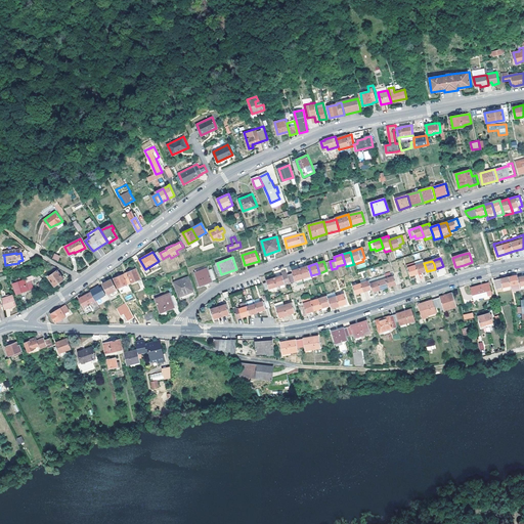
[(410,276),(419,274),(416,266),(416,263),(407,265),(408,268),(410,276)]
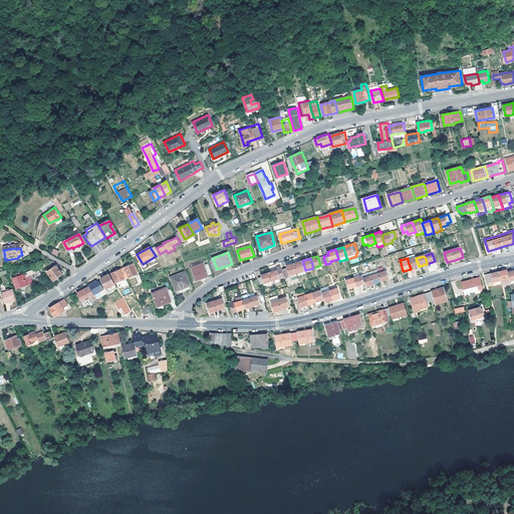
[(408,261),(411,269),(419,266),(416,258),(408,261)]
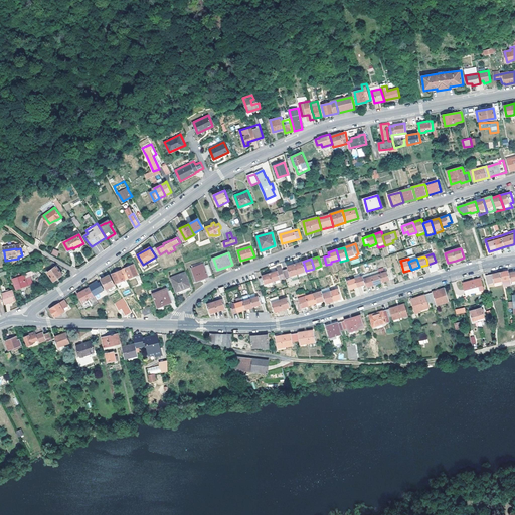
[(57,266),(58,265),(52,261),(49,263),(53,268),(48,272),(54,281),(63,274),(57,266)]
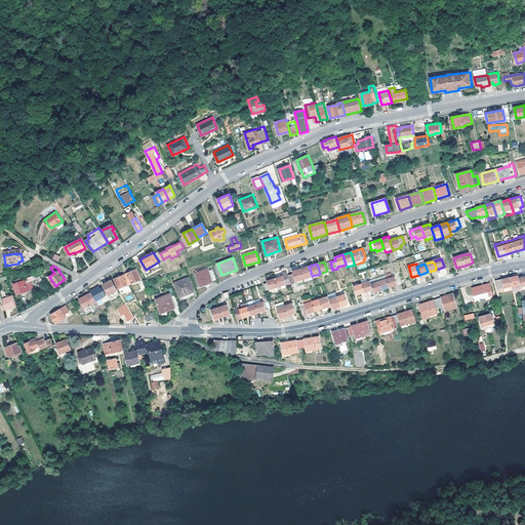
[(309,267),(300,269),(304,277),(304,279),(312,276),(310,269),(309,267)]
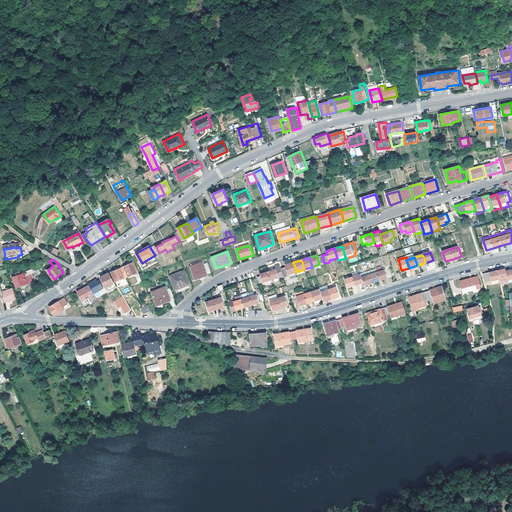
[(125,277),(131,275),(133,277),(136,275),(135,273),(136,273),(140,281),(143,279),(140,274),(140,273),(139,274),(134,262),(121,267),(125,277)]
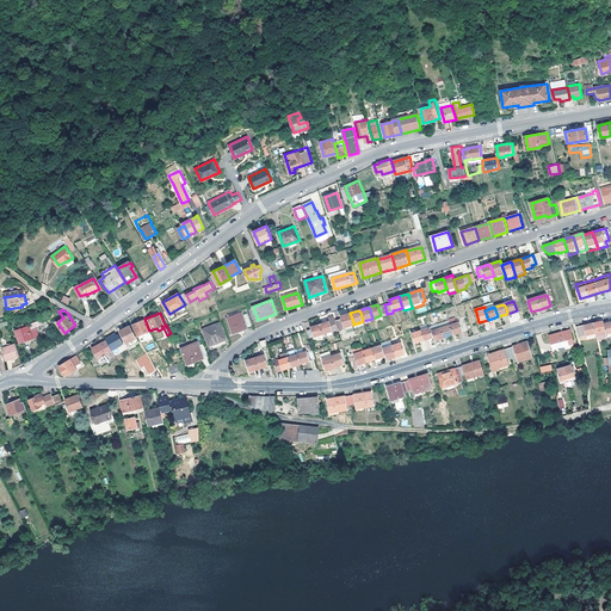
[(228,318),(233,333),(253,325),(250,316),(245,318),(242,313),(229,318),(228,318)]
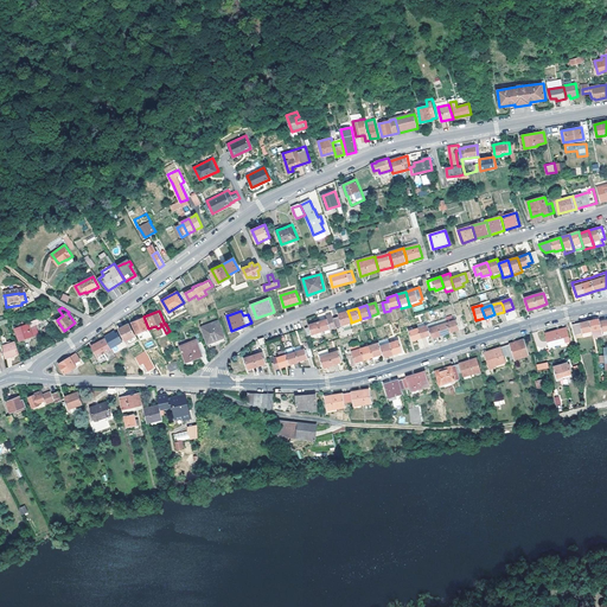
[(336,326),(337,327),(351,323),(351,320),(347,311),(338,313),(339,317),(334,318),(334,319),(336,326)]
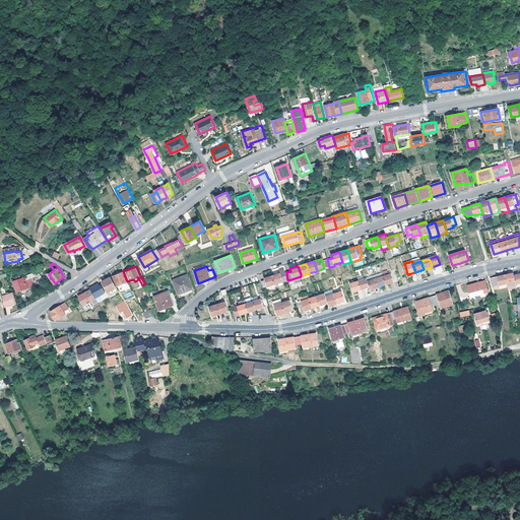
[(273,276),(275,283),(288,280),(287,279),(286,273),(286,272),(284,269),(280,271),(281,273),(273,276)]
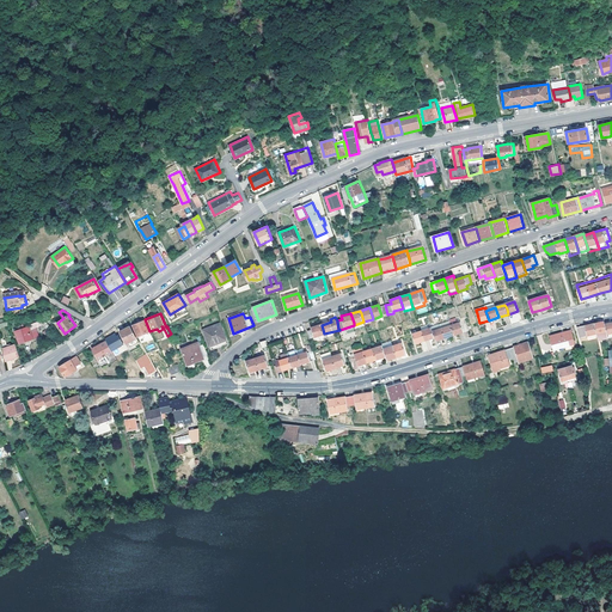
[(450,320),(450,323),(454,335),(467,331),(464,320),(457,324),(454,318),(450,320)]
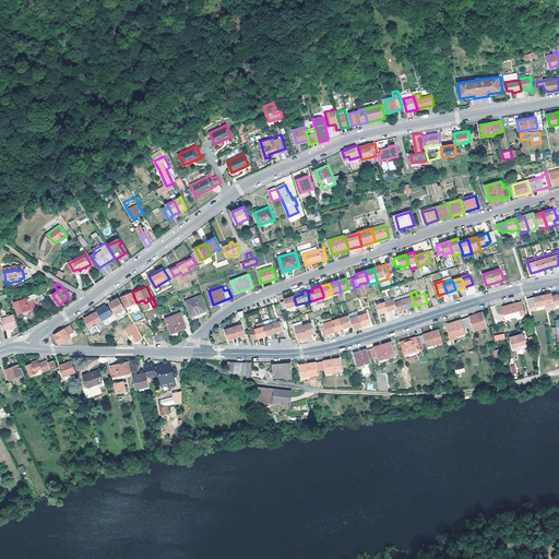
[(132,292),(121,296),(125,302),(127,307),(137,302),(132,292)]
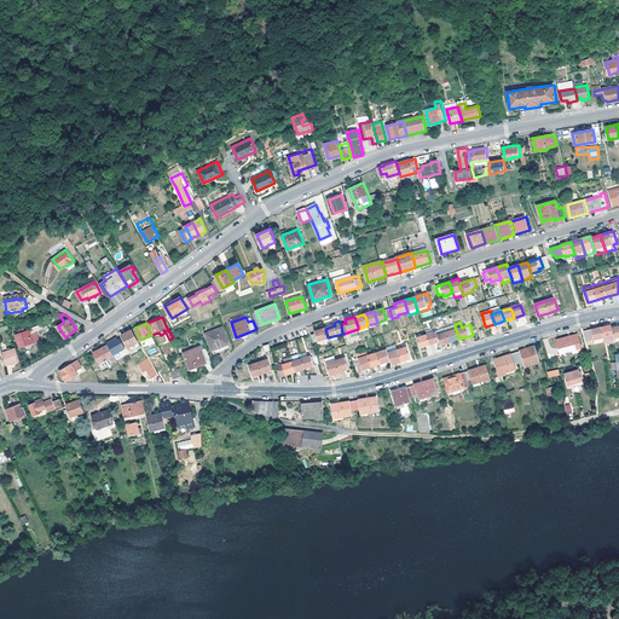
[(42,328),(44,329),(46,331),(50,334),(52,330),(47,324),(42,328)]
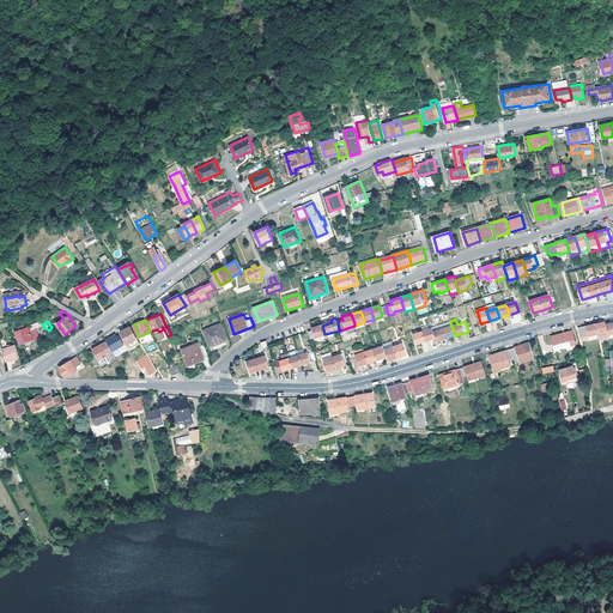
[(598,331),(599,333),(600,340),(610,338),(610,337),(608,334),(606,325),(605,321),(601,322),(595,323),(598,331)]
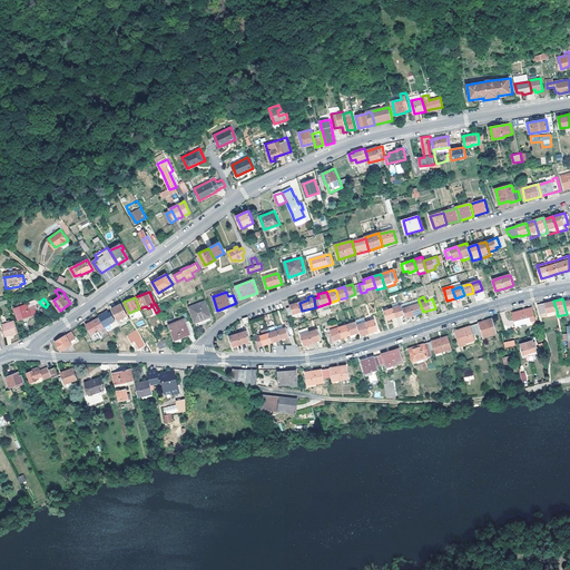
[(419,301),(411,303),(413,310),(414,315),(423,312),(419,301)]
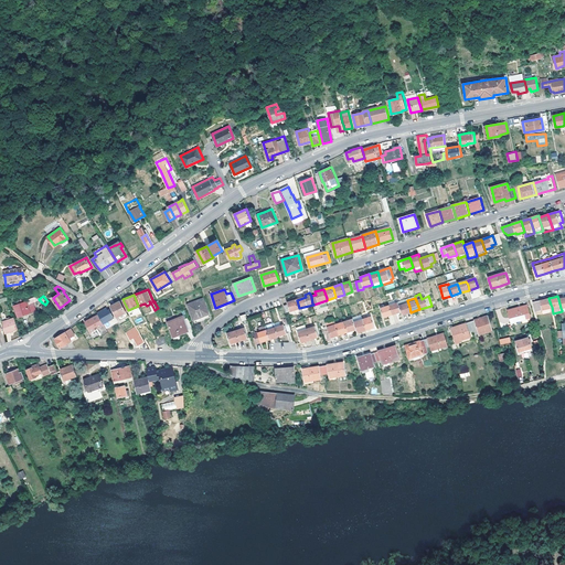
[(536,311),(552,307),(551,305),(548,298),(542,300),(533,302),(536,311)]
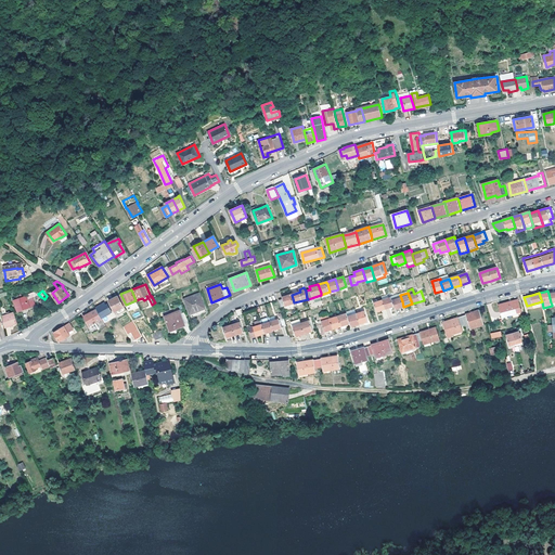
[(192,318),(206,312),(199,294),(185,298),(192,318)]
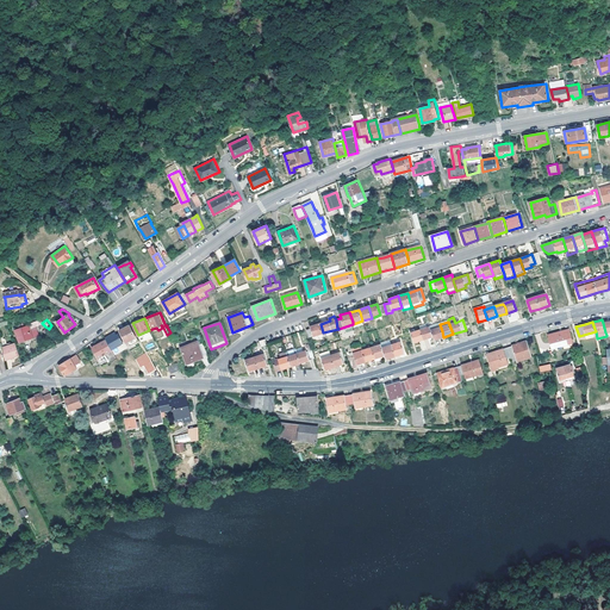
[(22,342),(39,335),(37,330),(31,331),(30,325),(26,327),(25,324),(20,325),(22,328),(17,330),(22,342)]
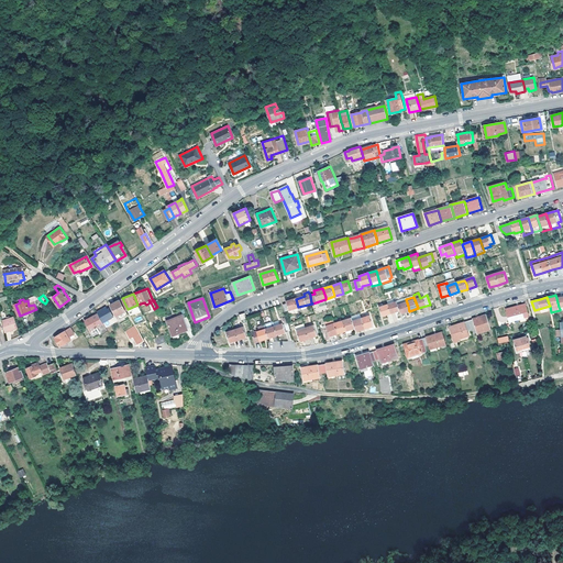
[(285,311),(298,307),(296,299),(286,301),(287,304),(283,305),(285,311)]
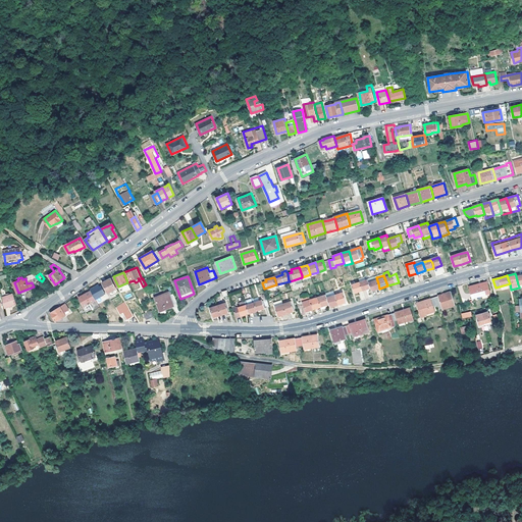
[(371,290),(371,291),(379,289),(378,283),(376,277),(368,280),(370,289),(371,290)]
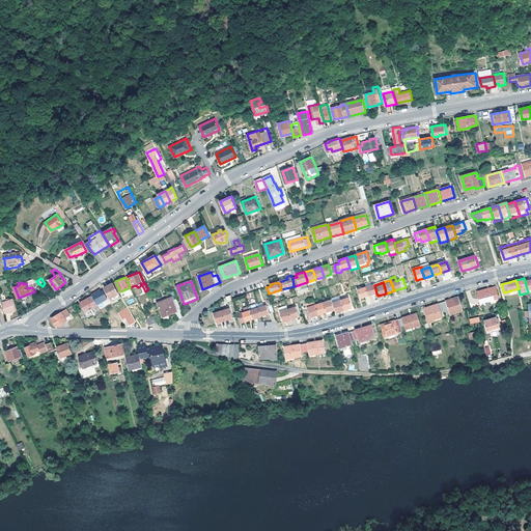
[(112,300),(117,297),(116,295),(118,292),(113,283),(105,287),(112,300)]
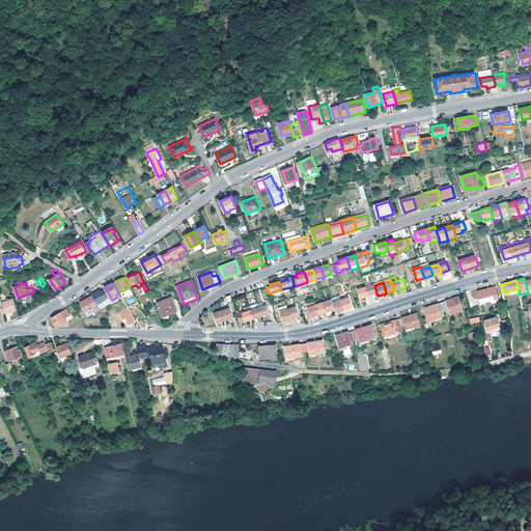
[(374,285),(366,287),(366,290),(368,296),(376,294),(374,285)]
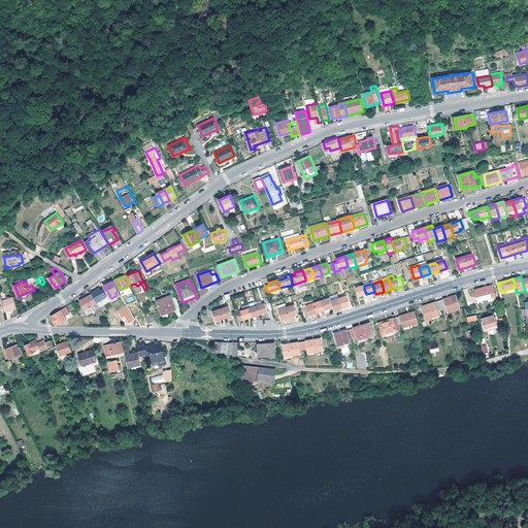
[(364,289),(364,286),(356,289),(358,297),(366,294),(364,289)]
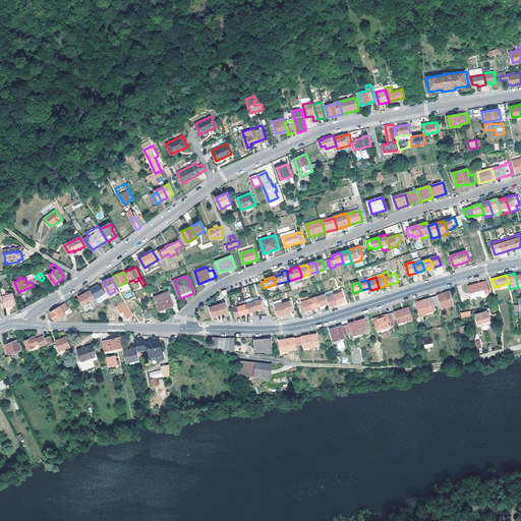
[(488,292),(485,282),(468,287),(472,297),(488,292)]
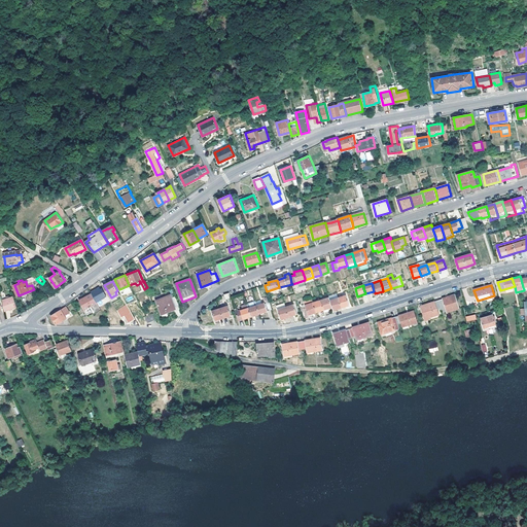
[(92,292),(92,293),(95,297),(97,301),(107,295),(103,289),(102,289),(100,287),(92,292)]
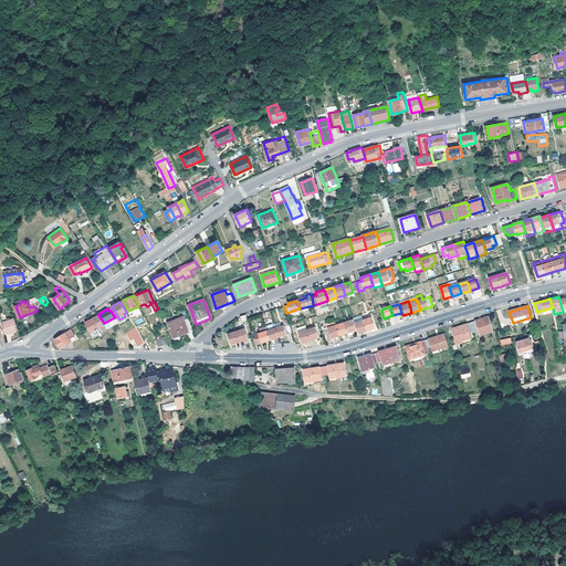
[(102,320),(98,315),(86,322),(92,333),(105,325),(104,323),(102,320)]
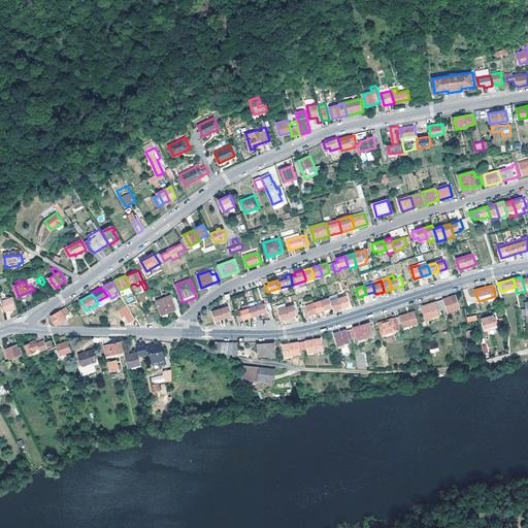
[(14,296),(4,301),(6,312),(18,307),(17,303),(14,296)]
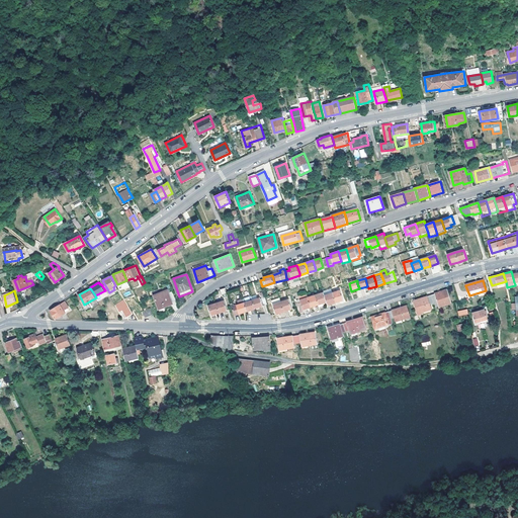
[(174,293),(173,292),(170,293),(169,290),(155,295),(161,313),(166,311),(165,307),(177,301),(174,293)]
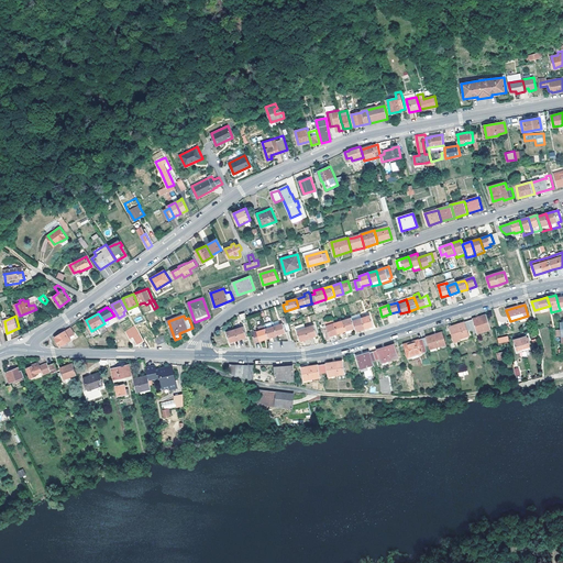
[(362,319),(364,329),(373,326),(370,316),(361,318),(362,319)]
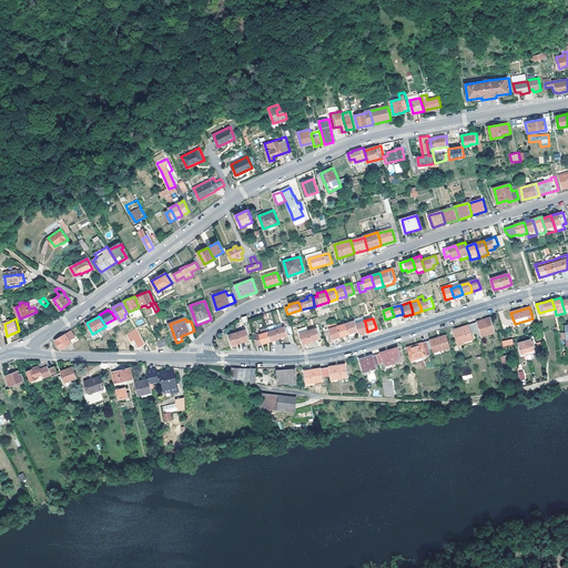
[(490,318),(474,324),(476,333),(479,332),(482,337),(495,333),(490,318)]
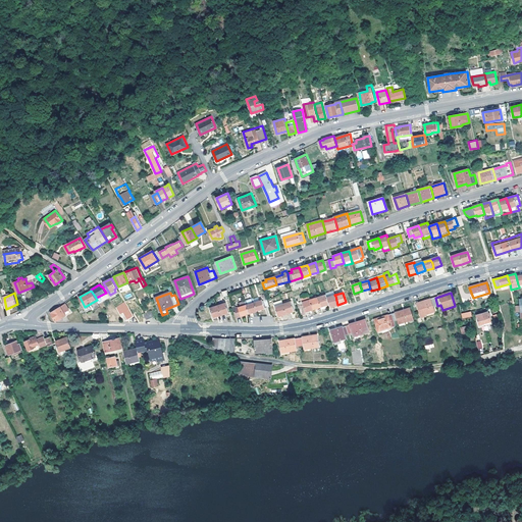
[(318,299),(321,307),(325,305),(328,304),(326,298),(326,295),(318,298),(318,299)]
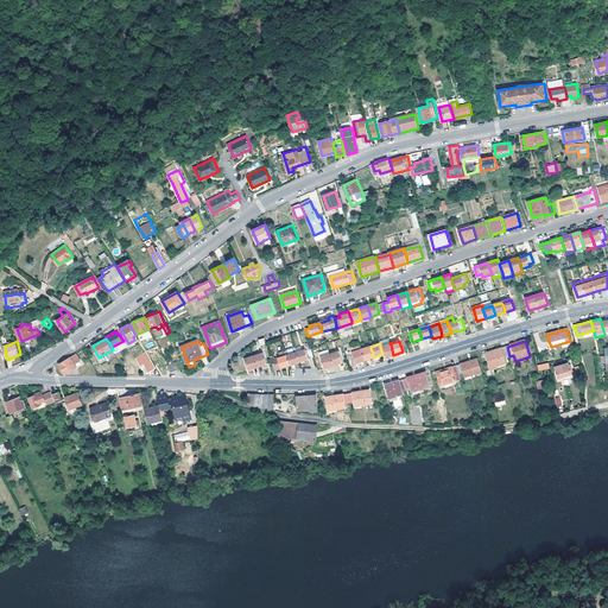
[(390,343),(380,347),(382,354),(384,358),(393,355),(391,344),(390,343)]
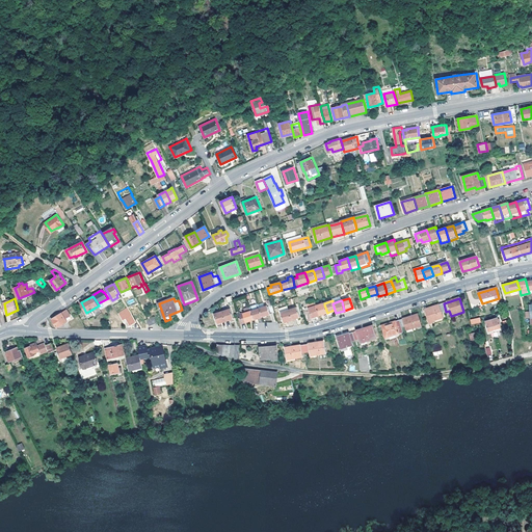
[(304,316),(307,322),(312,320),(311,320),(311,317),(316,316),(319,315),(318,312),(316,306),(315,301),(301,306),(304,316)]
